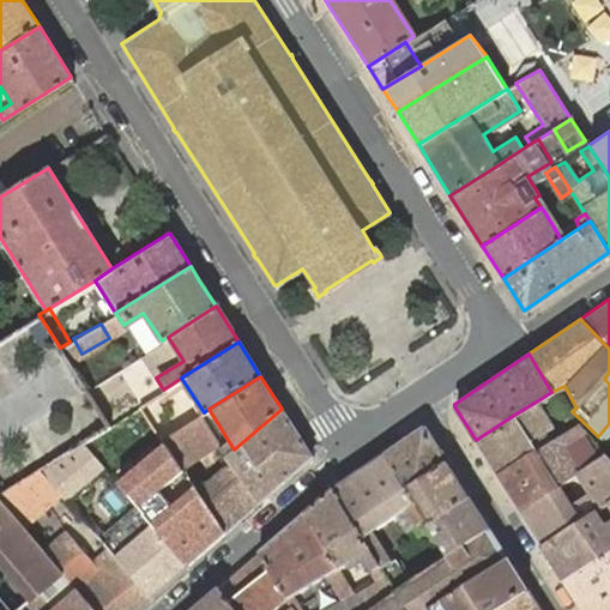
[(476,440),(497,475),(536,450),(529,439),(551,424),(538,400),(514,415),(476,440)]
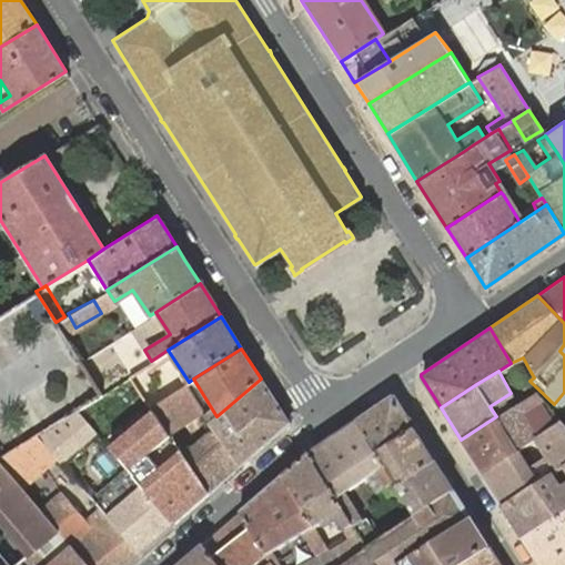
[(189,382),(184,384),(198,405),(209,422),(217,416),(193,379),(189,382)]
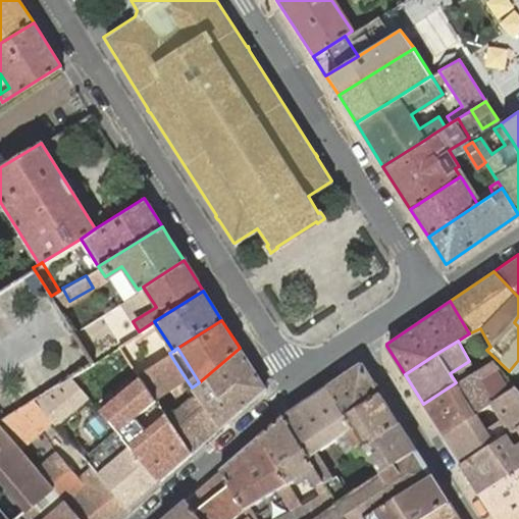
[(195,392),(218,426),(264,387),(240,348),(199,382),(192,387),(195,392)]
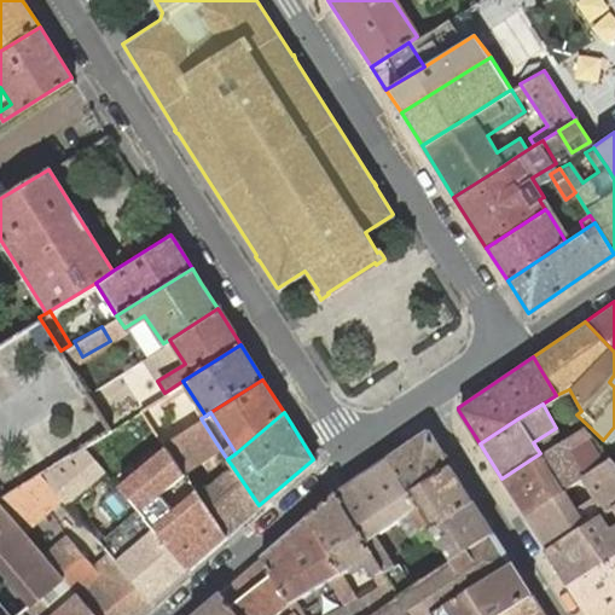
[(187,427),(203,450),(215,441),(201,418),(187,427)]
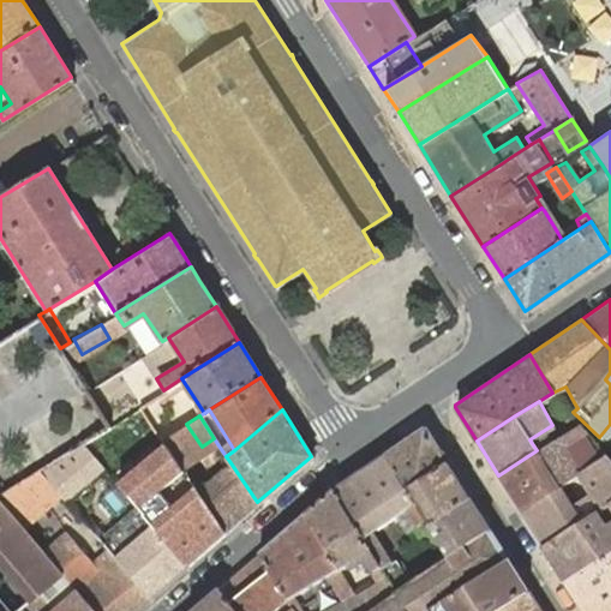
[(162,438),(178,462),(202,447),(186,424),(172,432),(162,438)]
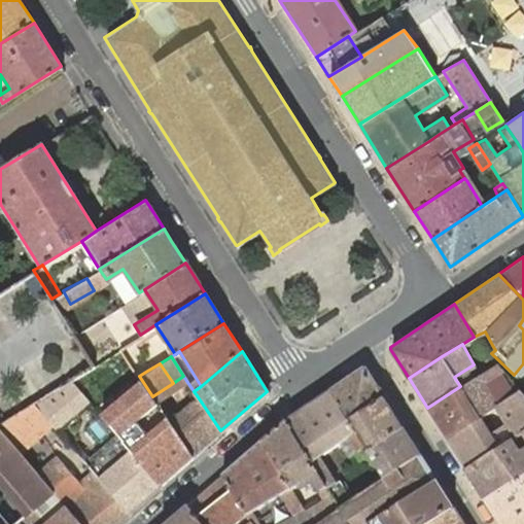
[(427,408),(446,438),(478,416),(488,410),(494,407),(498,404),(521,389),(501,369),(496,363),(460,386),(427,408)]
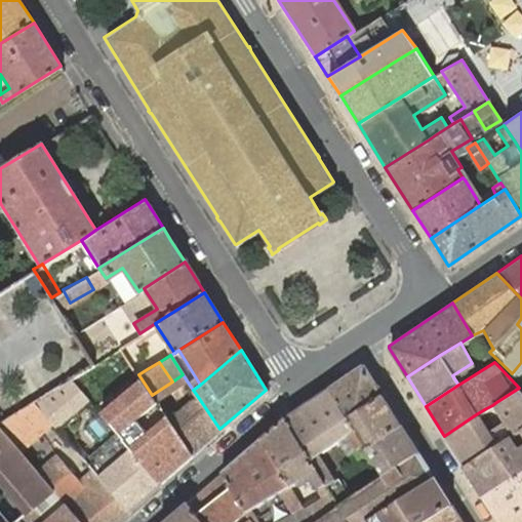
[(361,365),(328,387),(347,417),(382,395),(363,366),(361,365)]
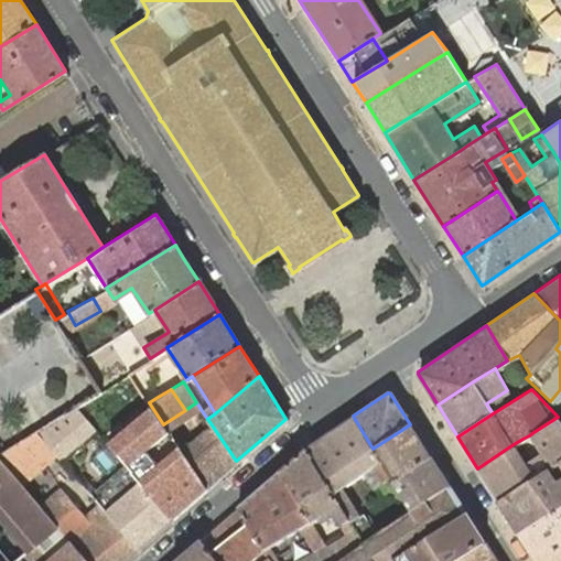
[(93,428),(74,406),(34,430),(53,453),(58,459),(93,428)]
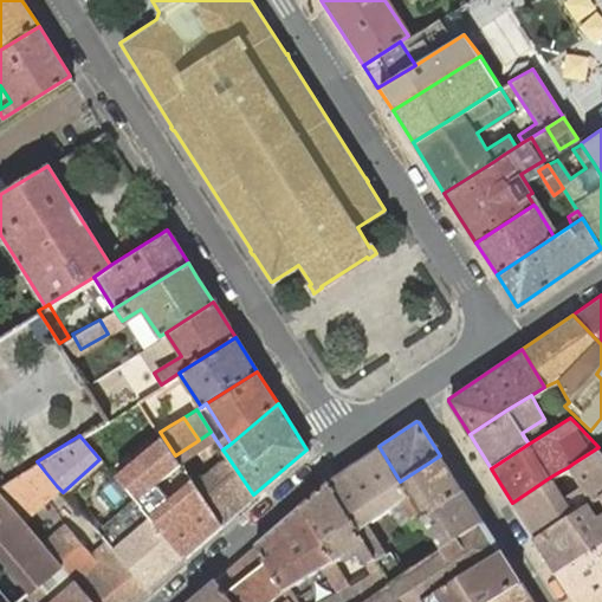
[(368,550),(388,583),(402,573),(388,549),(382,554),(363,523),(399,499),(409,517),(418,511),(407,493),(400,481),(379,446),(327,481),(355,529),(368,550)]
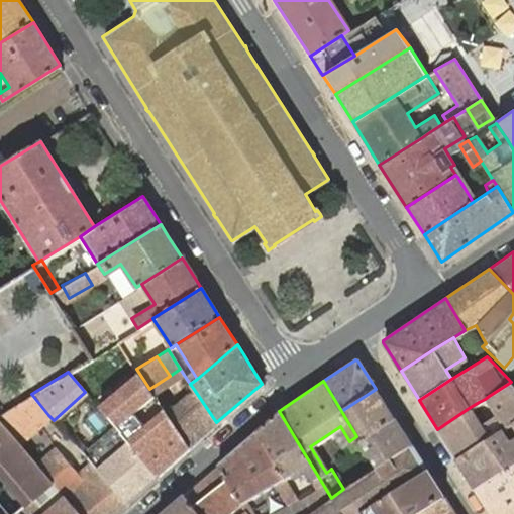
[(437,429),(456,458),(487,438),(504,428),(513,421),(513,385),(511,382),(489,396),(485,399),(497,417),(481,427),(474,415),(483,410),(479,402),(469,408),(437,429)]
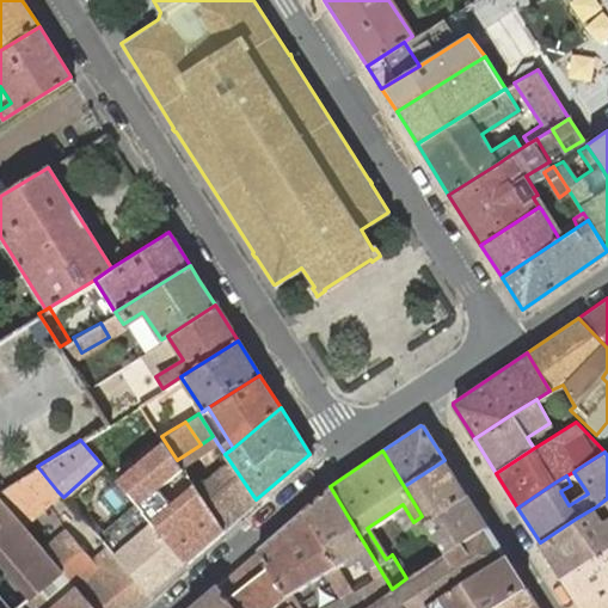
[(195,486),(222,528),(256,499),(228,459),(195,486)]
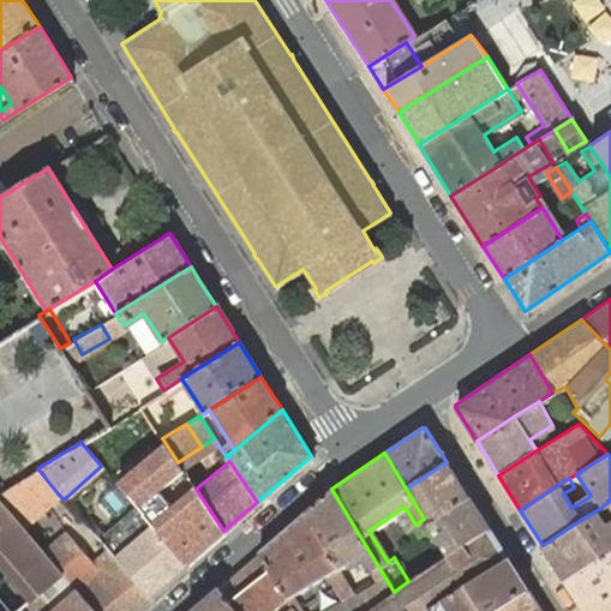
[(413,501),(424,519),(426,523),(468,496),(447,462),(406,489),(413,501)]
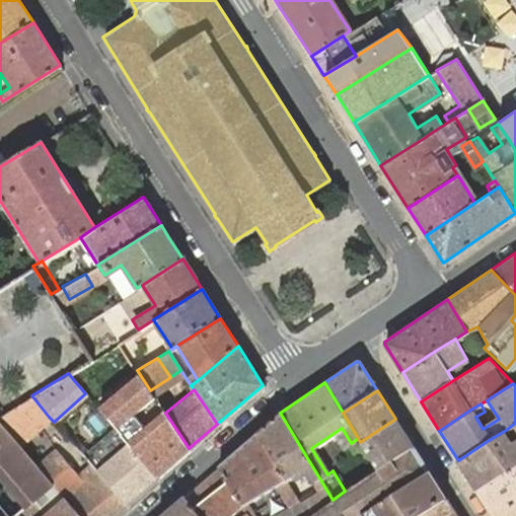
[(49,417),(31,395),(0,415),(0,423),(18,444),(49,417)]
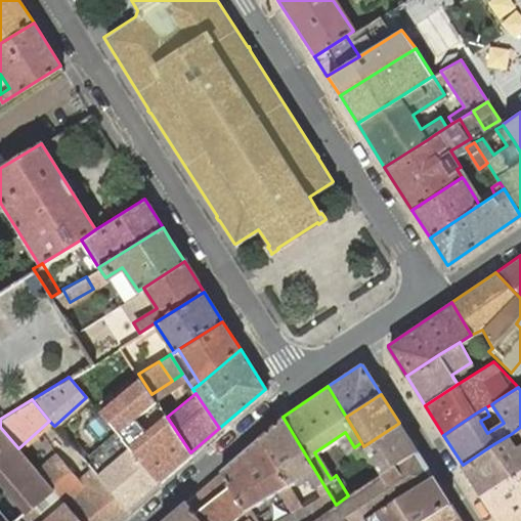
[(158,481),(190,452),(167,417),(159,405),(131,429),(122,419),(113,427),(121,438),(158,481)]
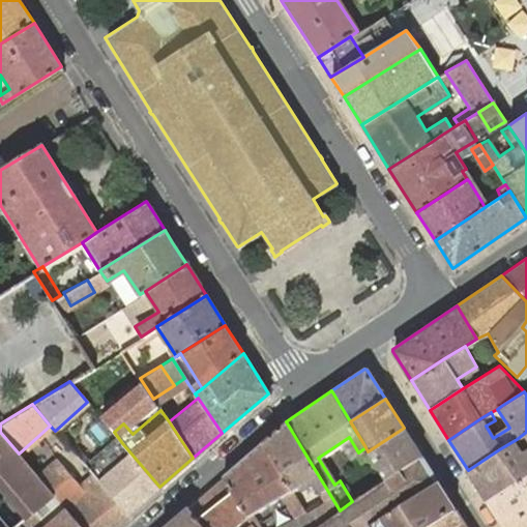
[(127,515),(159,487),(122,443),(114,432),(103,419),(93,426),(122,458),(105,472),(80,444),(72,451),(90,471),(127,515)]
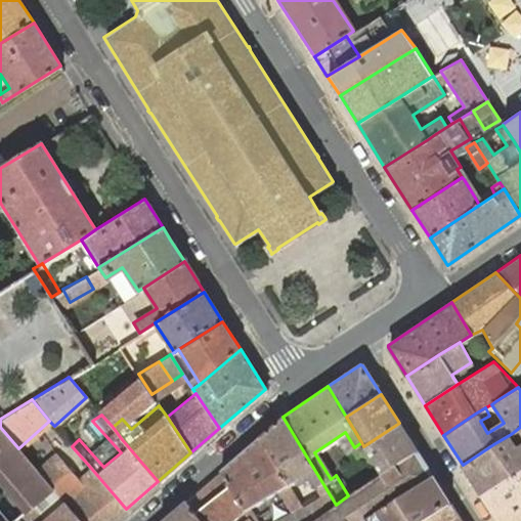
[(301,505),(310,520),(312,520),(337,505),(336,505),(318,476),(307,458),(283,417),(259,437),(288,483),(301,476),(307,483),(313,479),(316,484),(313,486),(318,494),(301,505)]
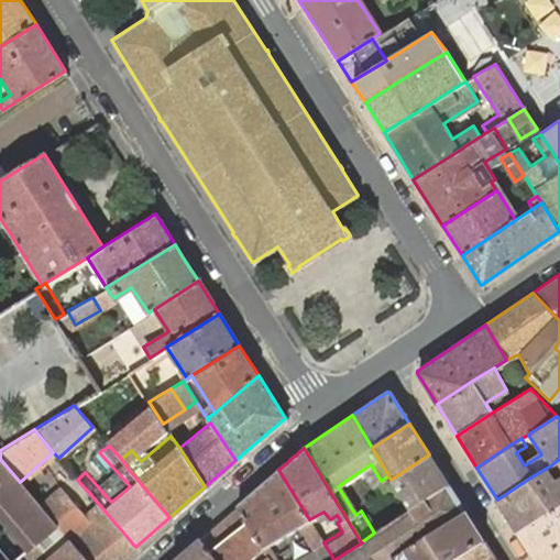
[(391,480),(408,508),(447,483),(429,454),(391,480)]
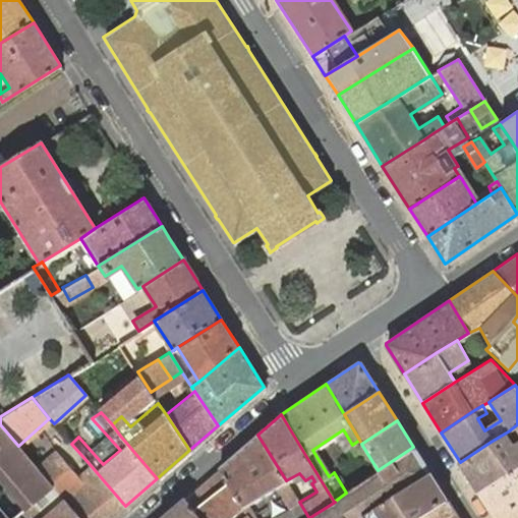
[(0,508),(8,517),(79,517),(35,465),(18,446),(0,424),(0,508)]
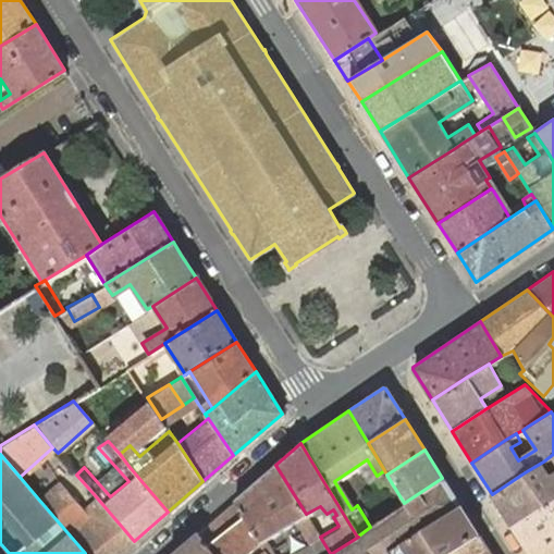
[(492,494),(512,526),(553,497),(553,489),(545,476),(553,469),(553,454),(543,462),(525,472),(492,494)]
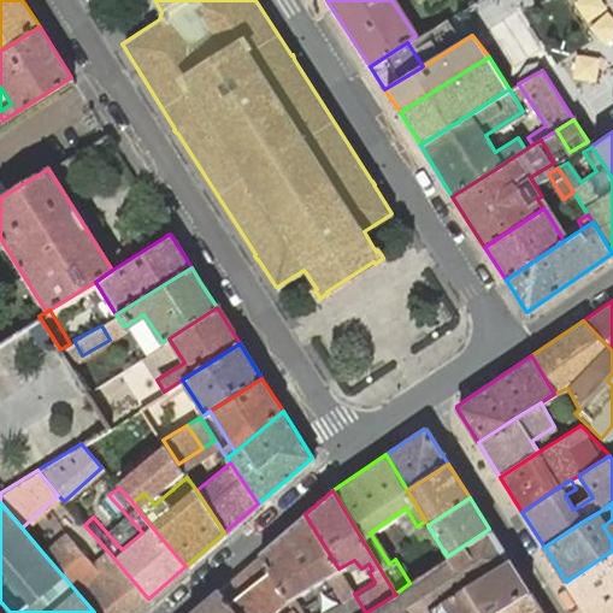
[(305,514),(259,554),(286,600),(292,595),(325,576),(339,569),(305,514)]
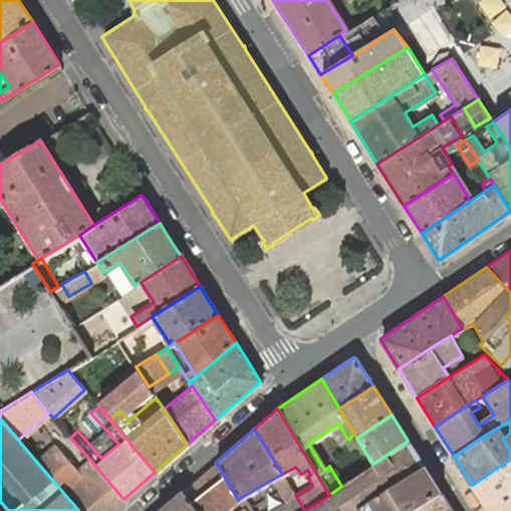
[(354,510),(425,467),(408,441),(372,464),(373,465),(341,486),(329,495),(330,495),(306,510),(354,510)]
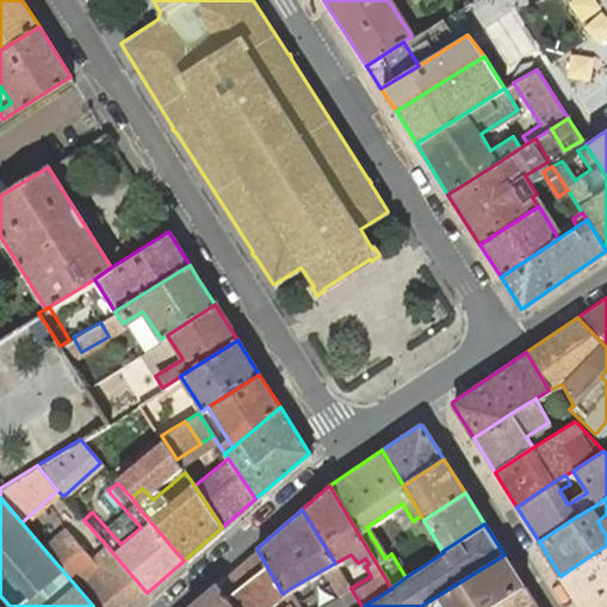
[(93,606),(129,606),(147,593),(104,543),(88,556),(62,526),(41,545),(93,606)]
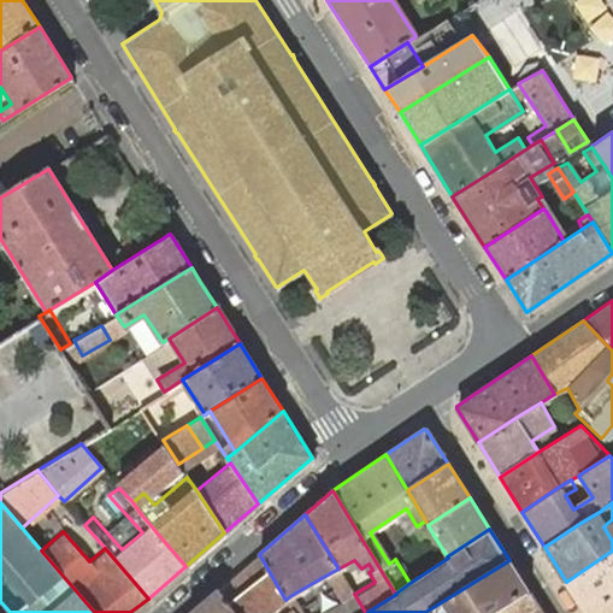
[(612,550),(566,582),(585,612),(595,612),(612,602),(612,550)]
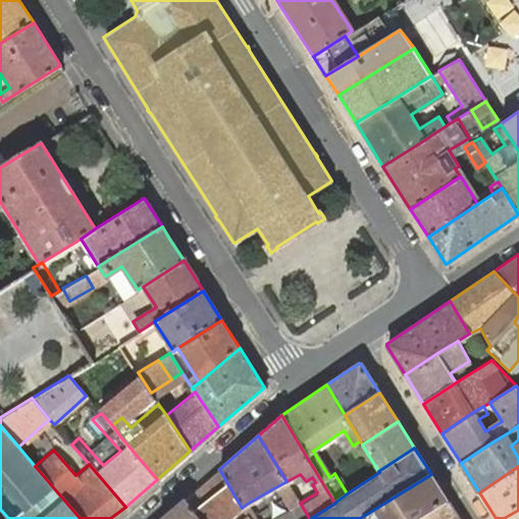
[(219,469),(185,499),(199,518),(225,518),(242,508),(219,469)]
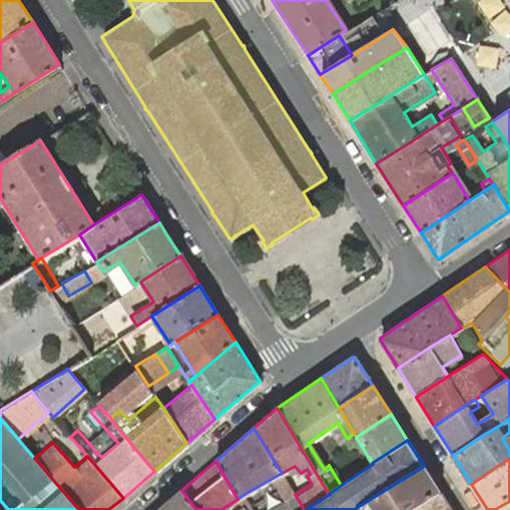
[(354,509),(410,509),(440,492),(424,466),(354,509)]
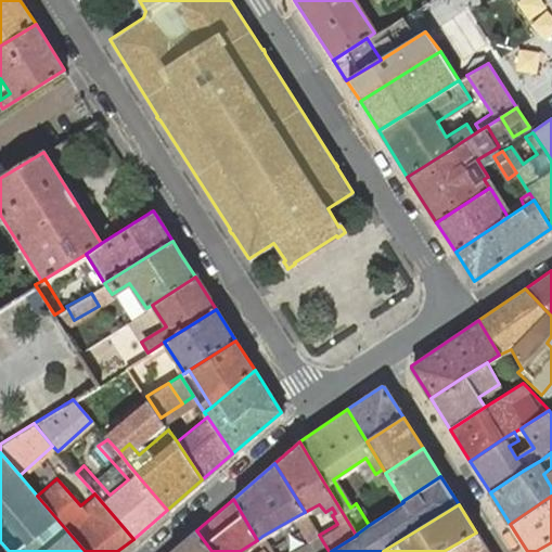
[(262,549),(265,551),(329,551),(319,535),(305,512),(293,518),(306,541),(285,551),(271,551),(262,536),(257,540),(262,549)]
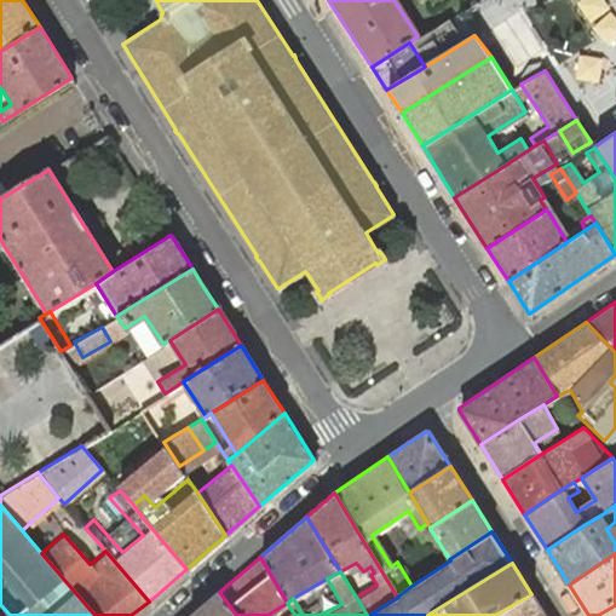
[(236,615),(219,592),(191,615),(236,615)]
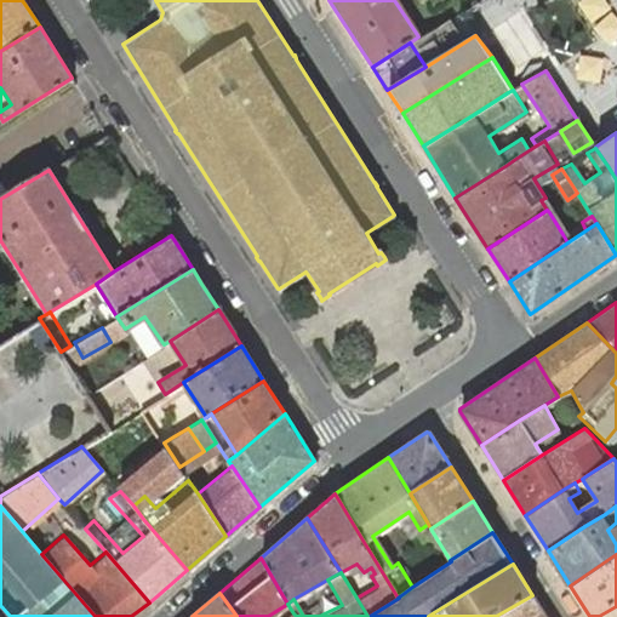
[(546,616),(532,595),(496,616),(546,616)]
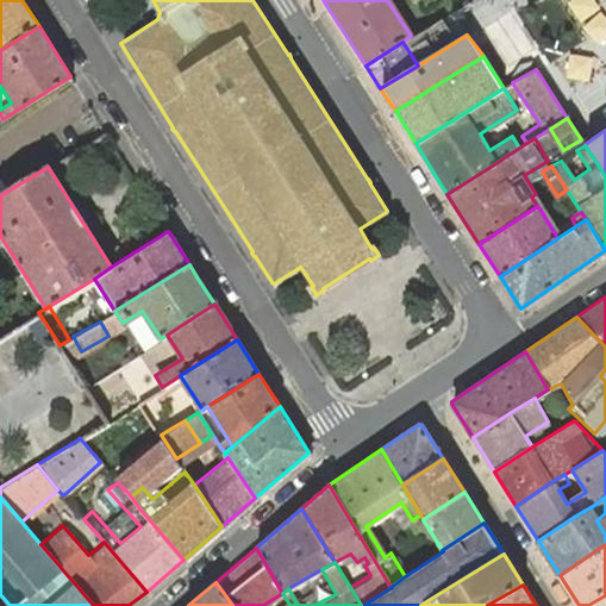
[(605,605),(605,595),(588,605),(605,605)]
